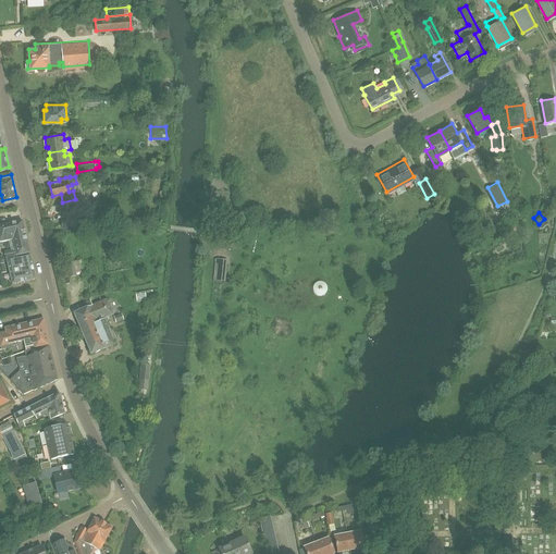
[(0,239),(7,238),(10,248),(5,248),(8,255),(29,250),(22,219),(0,223),(0,239)]
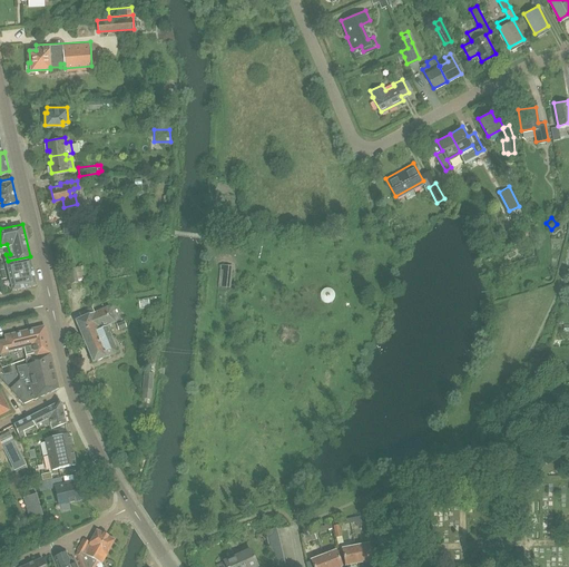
[(36,283),(30,256),(8,261),(6,261),(10,279),(12,289),(36,283)]
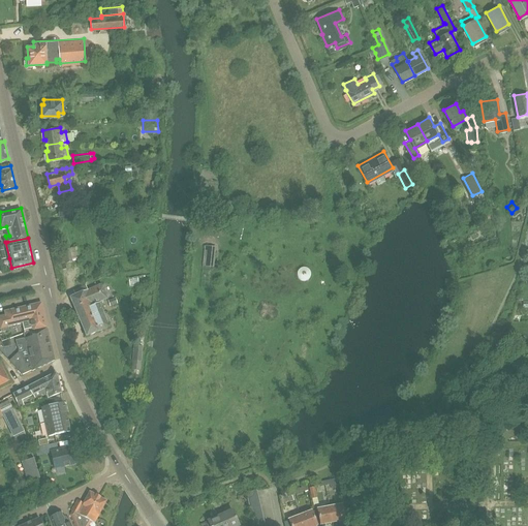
[(216,244),(204,243),(202,264),(214,265),(216,244)]
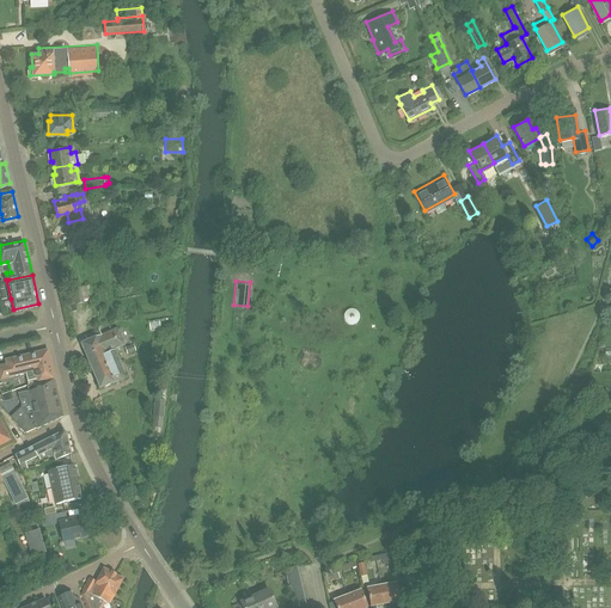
[(75,301),(83,299),(79,284),(72,287),(75,301)]
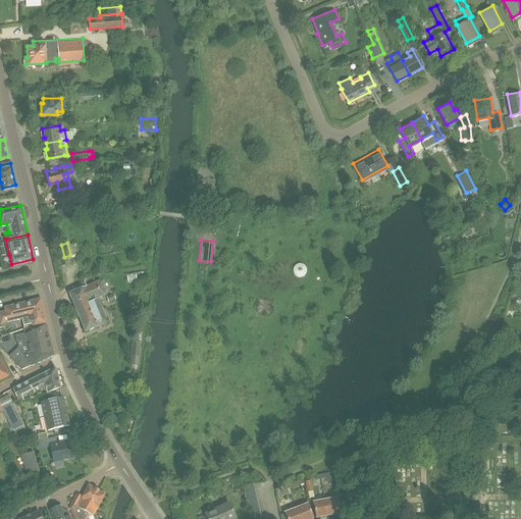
[(85,329),(107,320),(98,296),(105,293),(99,278),(86,283),(84,278),(71,283),(73,290),(69,292),(85,329)]
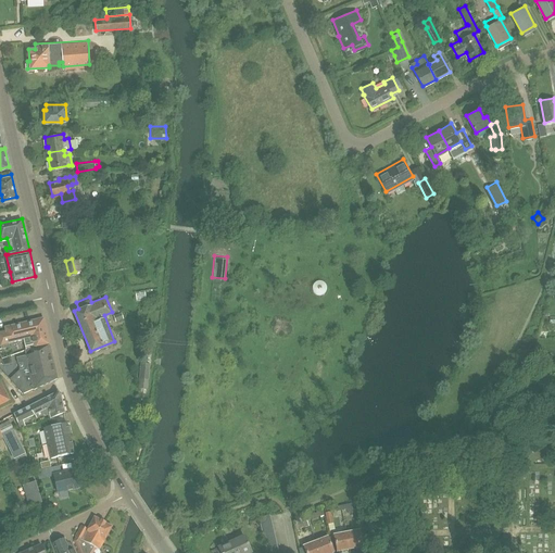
[(121,311),(113,313),(115,321),(123,317),(121,311)]
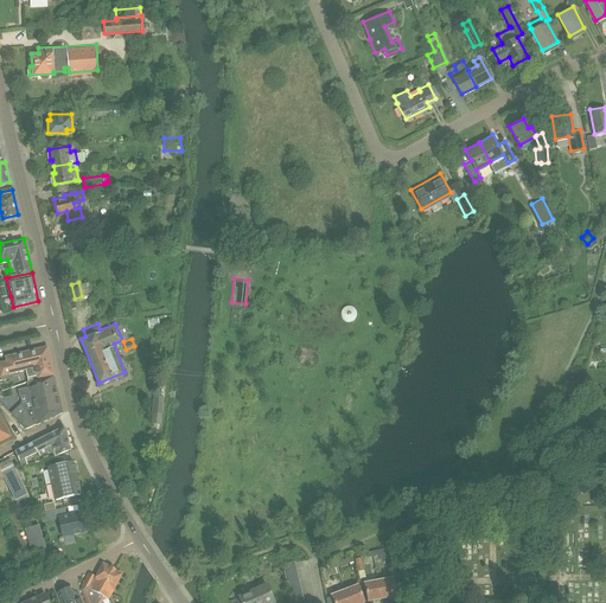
[(0,389),(26,379),(36,377),(53,373),(48,345),(5,354),(6,359),(0,360),(0,374),(2,383),(0,384),(0,389)]
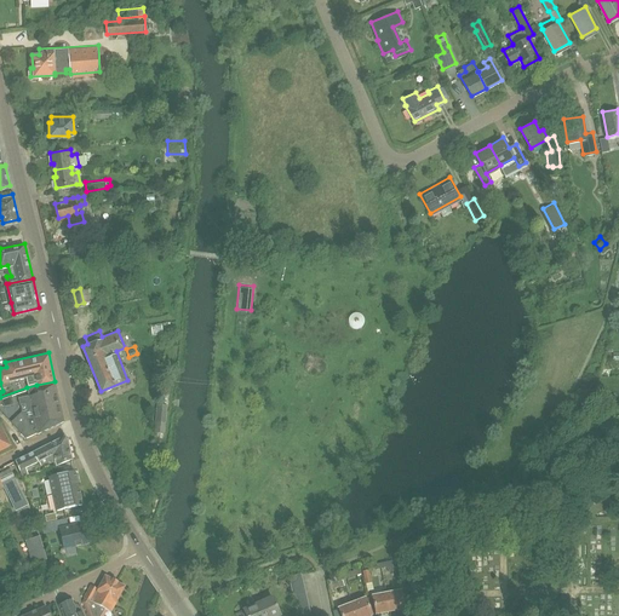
[(62,420),(55,381),(36,385),(27,387),(28,393),(18,396),(17,396),(18,403),(19,403),(21,409),(19,410),(15,406),(6,414),(5,415),(9,419),(26,436),(26,435),(36,431),(62,420)]
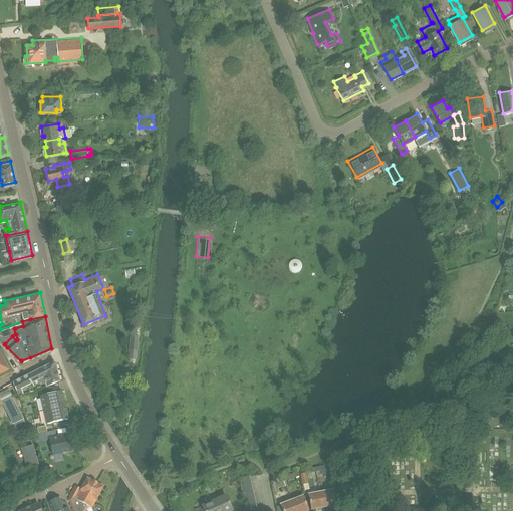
[(494,323),(494,334),(508,334),(508,325),(504,325),(504,323),(494,323)]
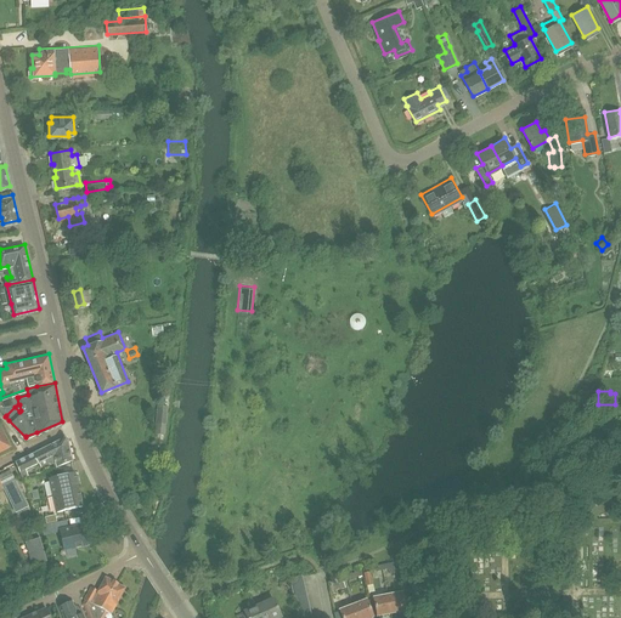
[(154,410),(152,431),(164,432),(165,412),(154,410)]
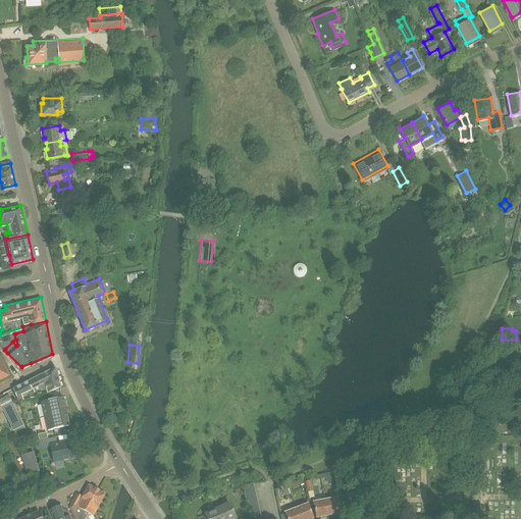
[(46,386),(47,390),(60,384),(55,367),(54,366),(27,379),(31,387),(39,383),(41,390),(46,386)]
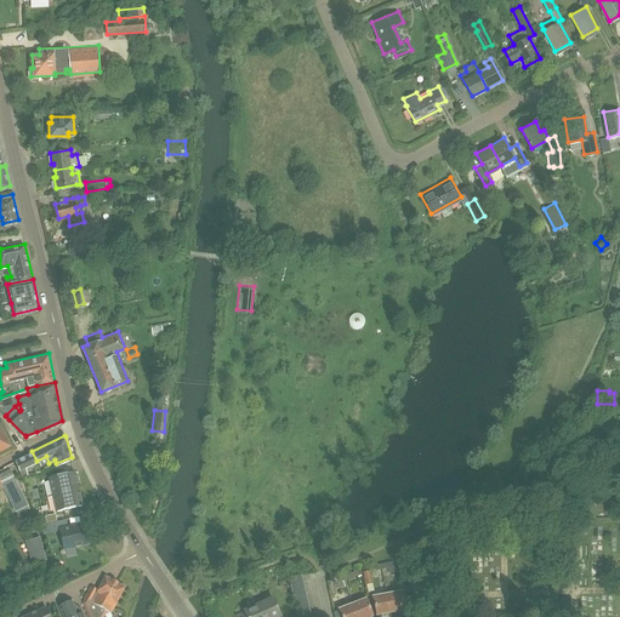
[(32,451),(15,460),(21,473),(27,472),(26,466),(37,461),(32,451)]
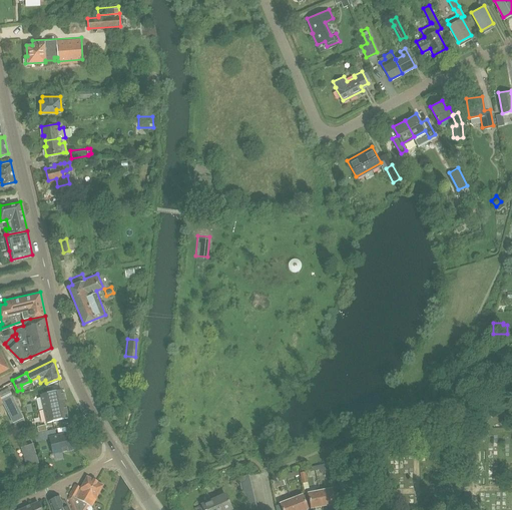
[(61,387),(41,393),(44,407),(65,401),(61,387)]
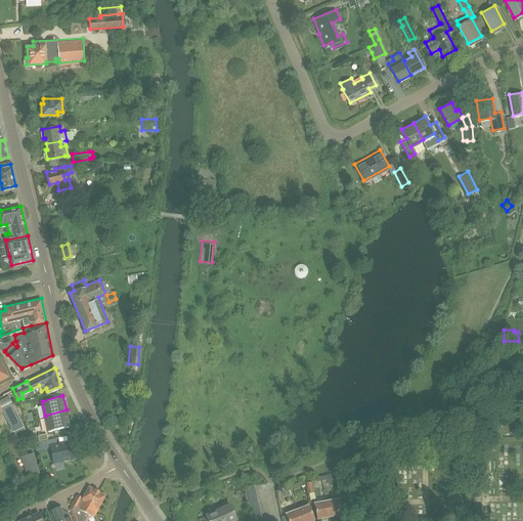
[(0,410),(8,406),(5,399),(0,401),(0,410)]
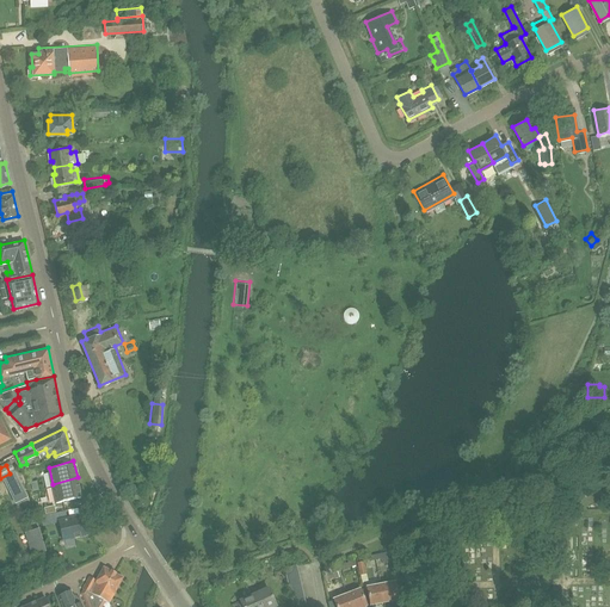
[(78,477),(53,484),(57,500),(82,493),(79,479),(78,477)]
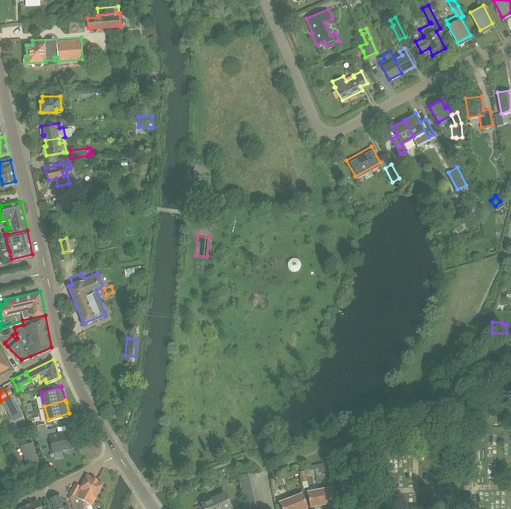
[(35,436),(45,434),(44,428),(34,431),(35,436)]
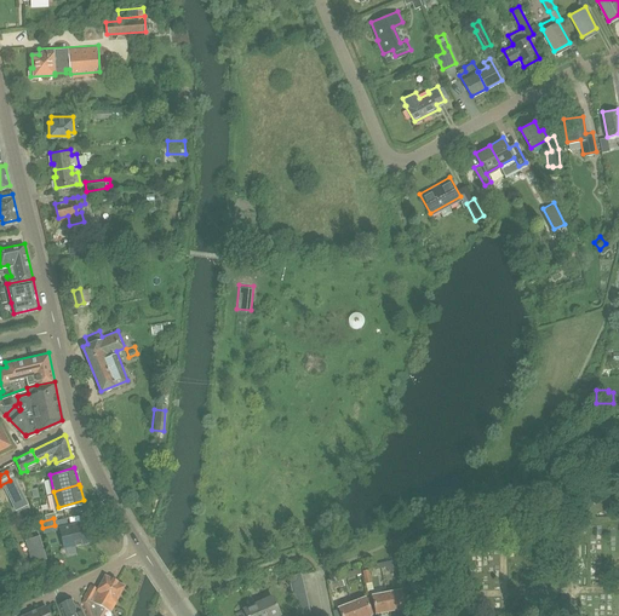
[(87,519),(62,527),(68,546),(93,539),(87,519)]
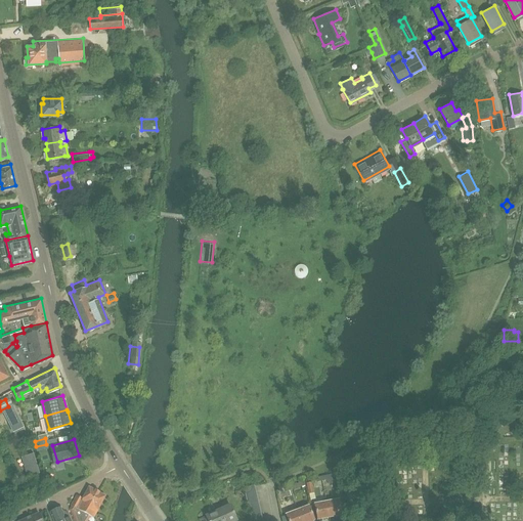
[(25,453),(31,473),(38,471),(32,451),(25,453)]
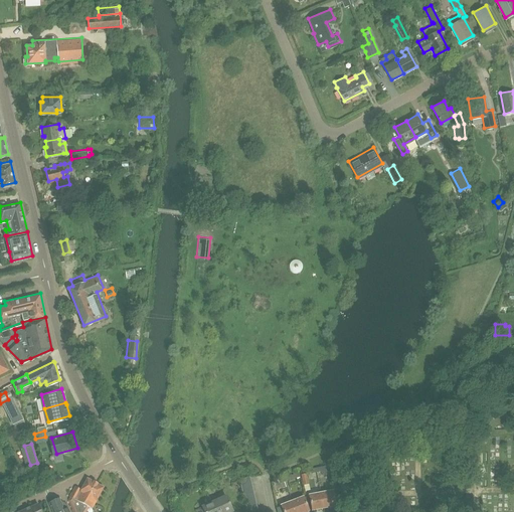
[(317,470),(320,470),(320,472),(327,470),(325,463),(316,466),(317,470)]
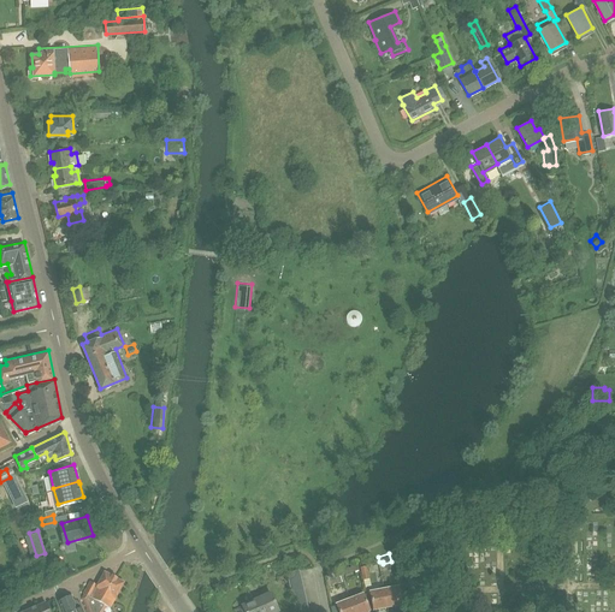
[(344,565),(337,568),(339,574),(344,571),(344,572),(358,568),(356,562),(344,566),(344,565)]
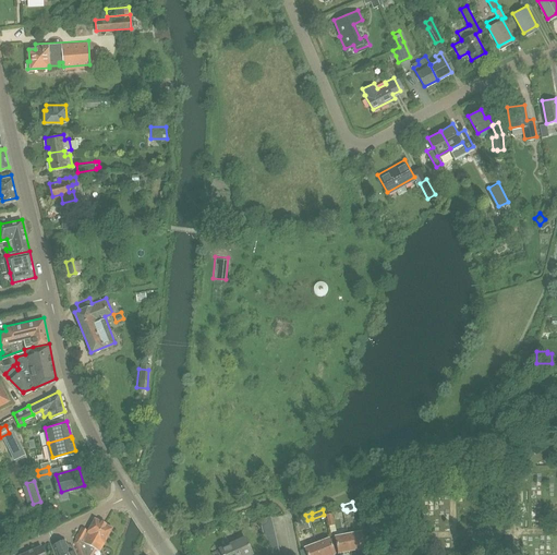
[(328,523),(330,531),(336,530),(335,522),(334,522),(331,511),(326,511),(328,523)]
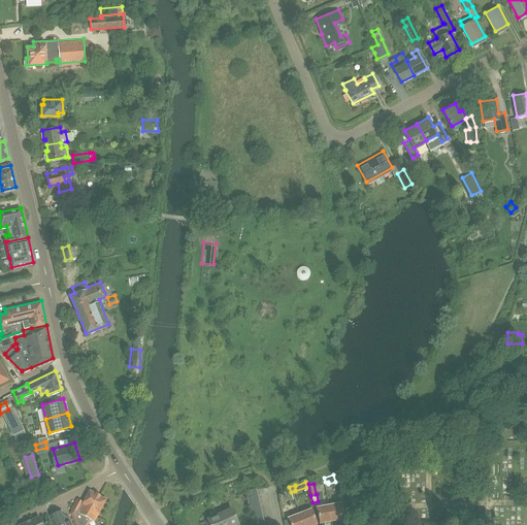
[(286,489),(287,493),(281,495),(283,499),(293,496),(291,492),(289,487),(286,489)]
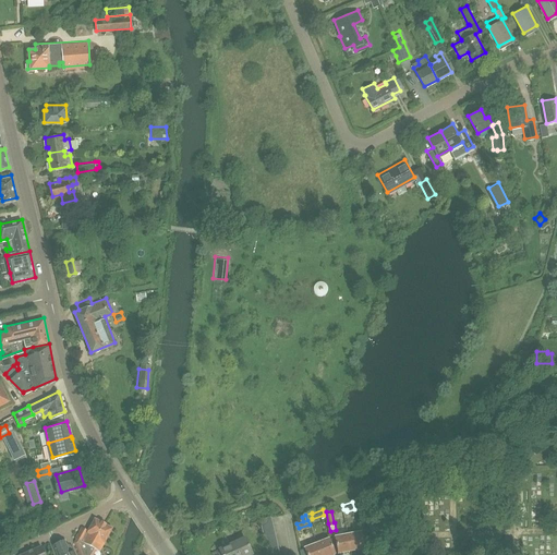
[(79,554),(91,554),(95,547),(99,550),(112,526),(94,516),(87,528),(76,550),(79,554)]
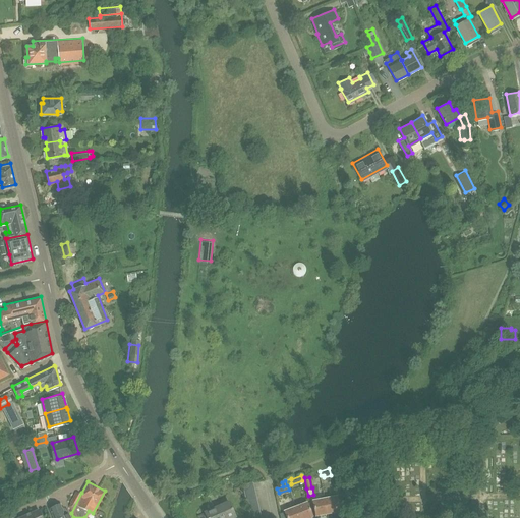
[(75,490),(70,500),(68,504),(71,513),(81,493),(75,490)]
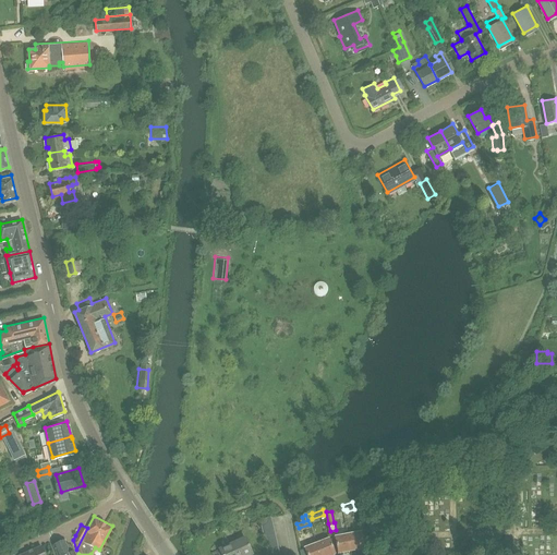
[(360,530),(348,532),(350,549),(363,546),(360,530)]
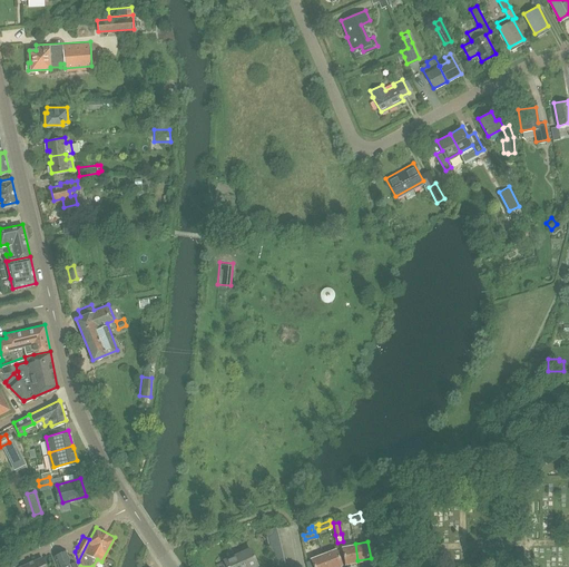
[(342,547),(345,563),(357,560),(355,544),(342,547)]
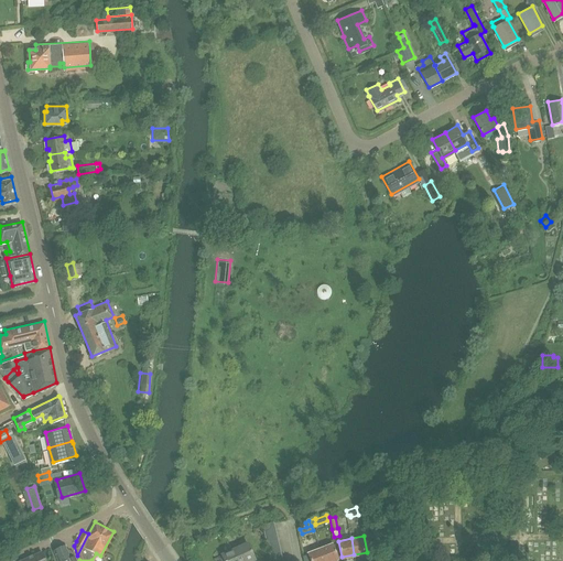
[(247,541),(235,547),(240,560),(247,560),(255,558),(247,541)]
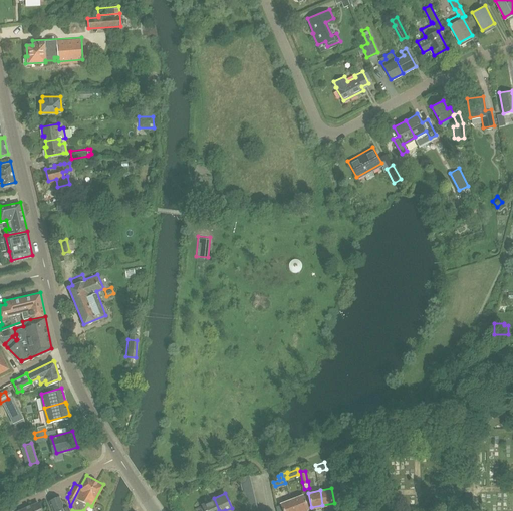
[(302,494),(291,499),(295,510),(299,510),(307,508),(302,494)]
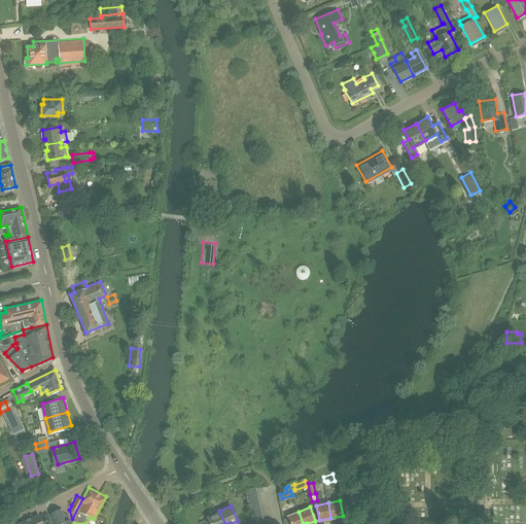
[(71,523),(69,518),(66,520),(61,508),(49,513),(55,523),(71,523)]
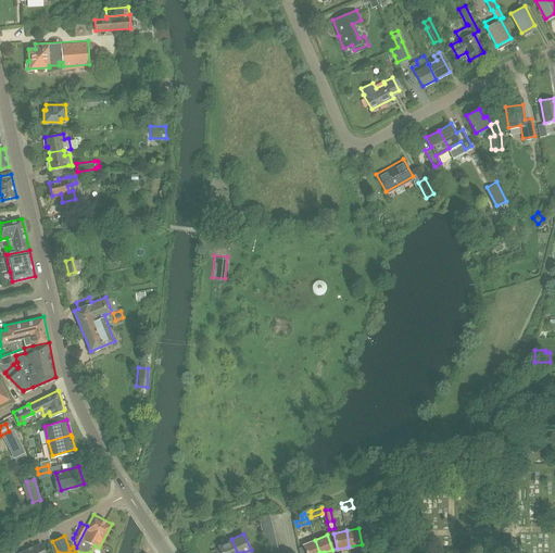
[(237,552),(231,539),(218,544),(221,551),(215,552),(237,552)]
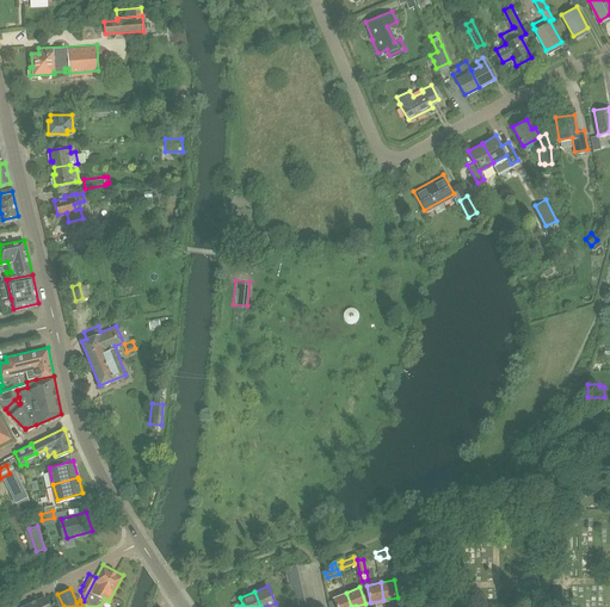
[(336,606),(351,606),(346,593),(333,598),(336,606)]
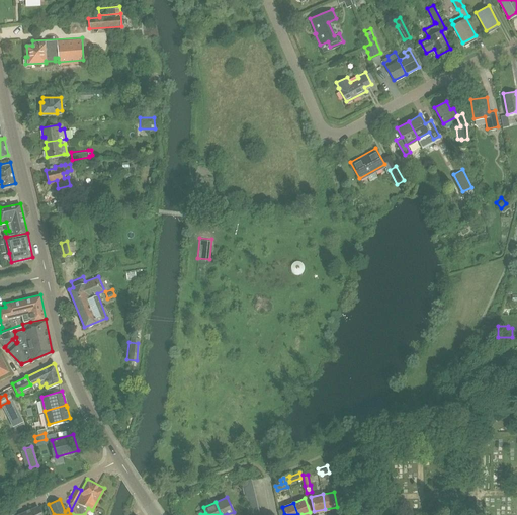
[(41,514),(37,505),(16,514),(41,514)]
